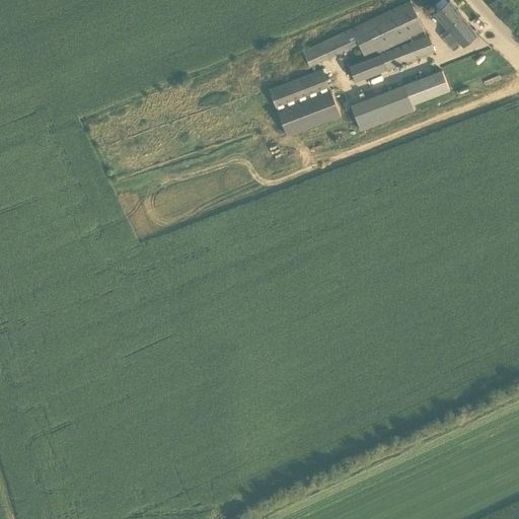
[(366,58),(425,29),(412,0),(350,29),(303,51),(310,65),(359,43),(362,50),(366,58)]
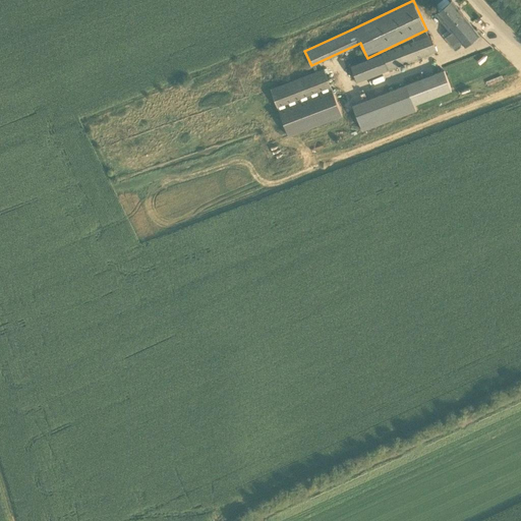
[(436,5),(440,10),(438,11),(453,31),(445,37),(455,49),(462,42),(465,45),(479,34),(452,0),(451,0),(450,1),(449,0),(441,0),(436,4),(436,5)]
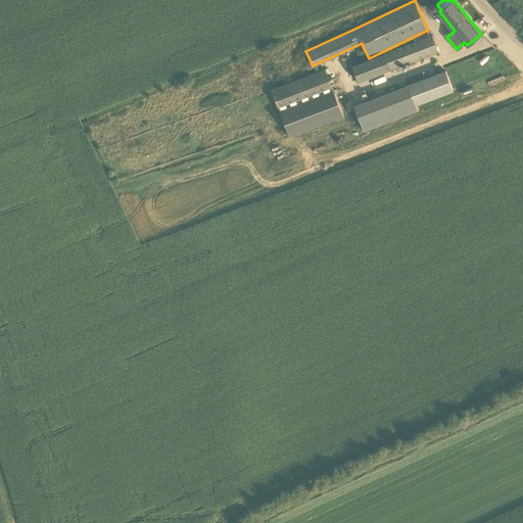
[(357,83),(390,69),(438,51),(432,35),(384,53),(385,56),(351,68),(357,83)]
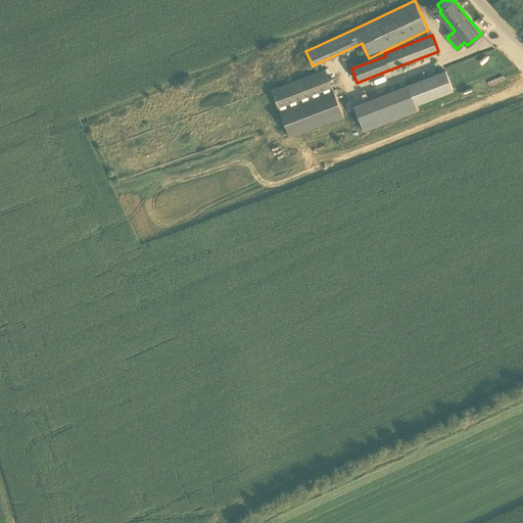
[(343,115),(326,68),(272,89),(290,136),(343,115)]
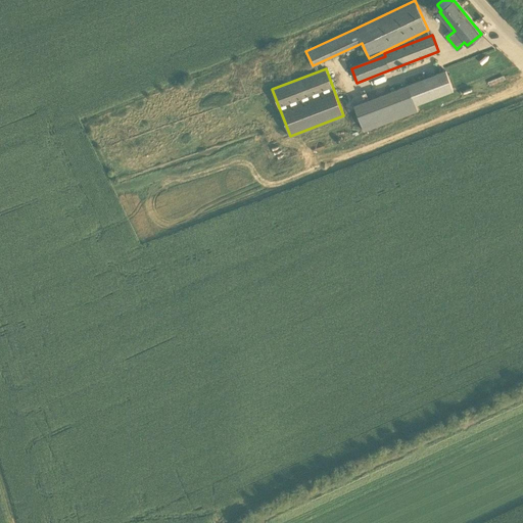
[(418,110),(415,104),(454,90),(446,70),(408,85),(354,104),(364,130),(418,110)]
